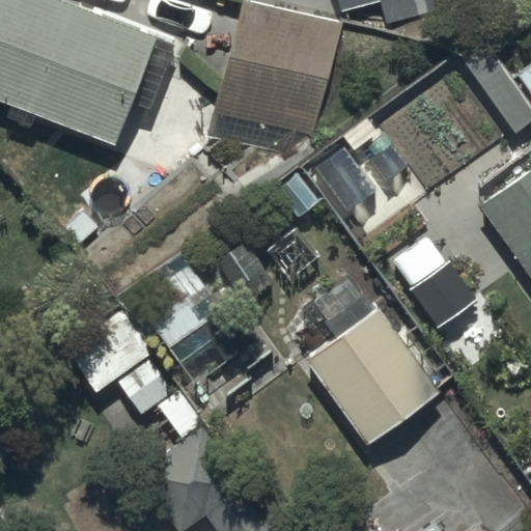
[(175,43),(66,0),(0,0),(0,102),(116,148),(134,105),(149,110),(175,43)]
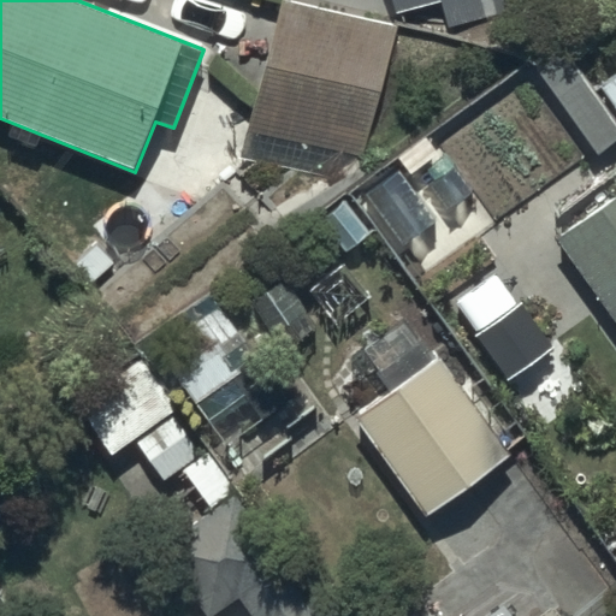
[(394,19),(307,0),(282,0),(241,155),(350,184),(394,19)]
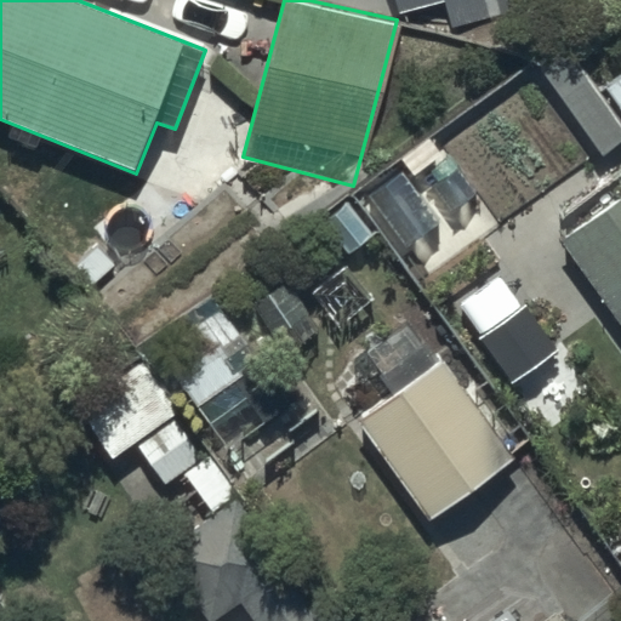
[(507,0),(396,0),(400,13),(445,1),(453,28),(511,12),(507,0)]
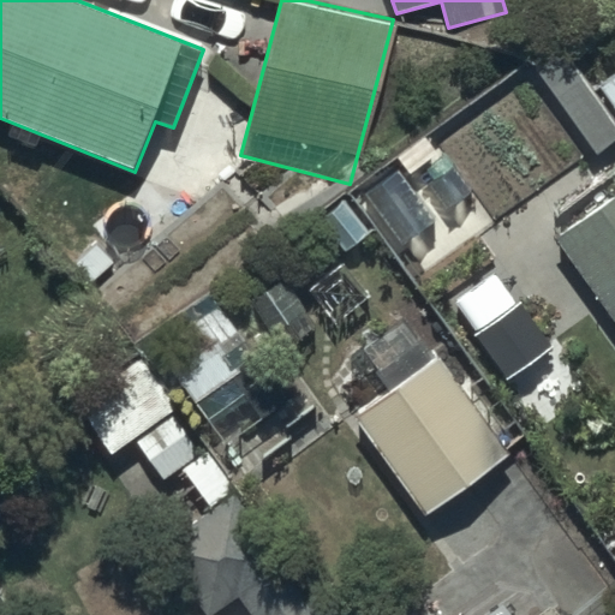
[(614,69),(597,82),(614,107),(614,69)]
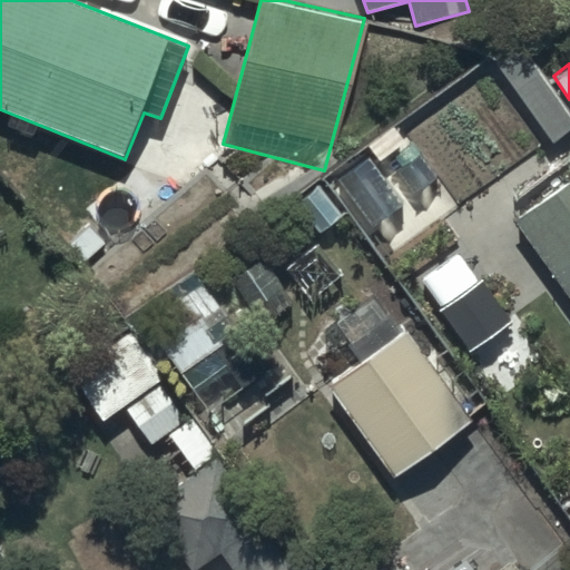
[(569,178),(512,223),(569,298),(569,178)]
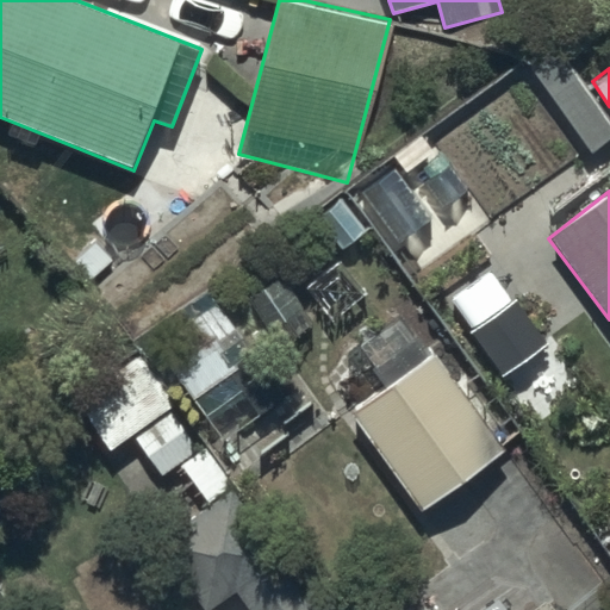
[(505,452),(435,350),(349,411),(419,511),(505,452)]
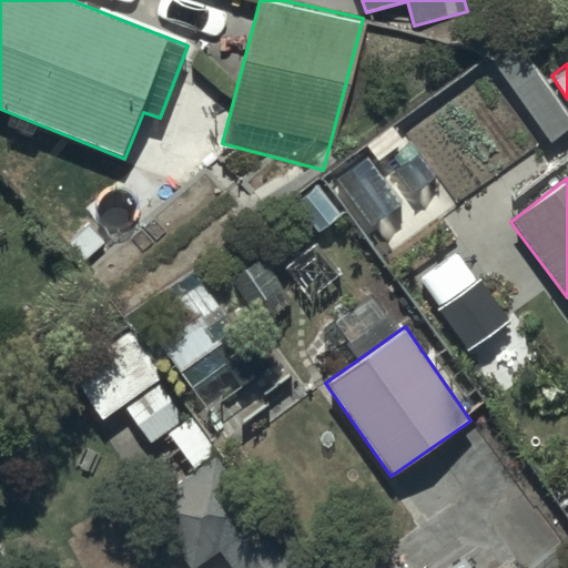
[(164,377),(134,335),(72,379),(103,424),(125,408),(151,444),(166,432),(192,467),(219,448),(192,412),(184,417),(159,382),(164,377)]
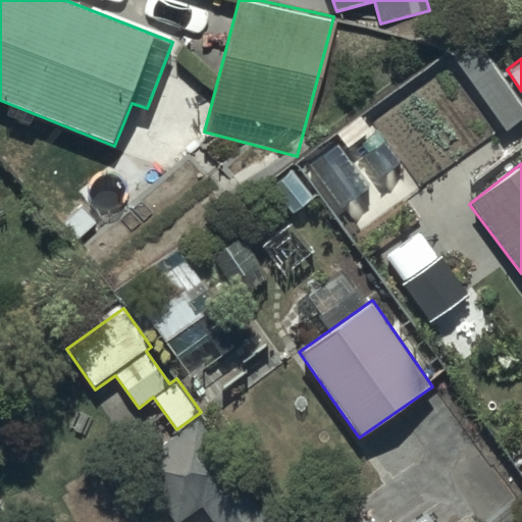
[(274,521),(200,419),(137,465),(177,521),(180,521),(204,506),(215,521),(274,521)]
